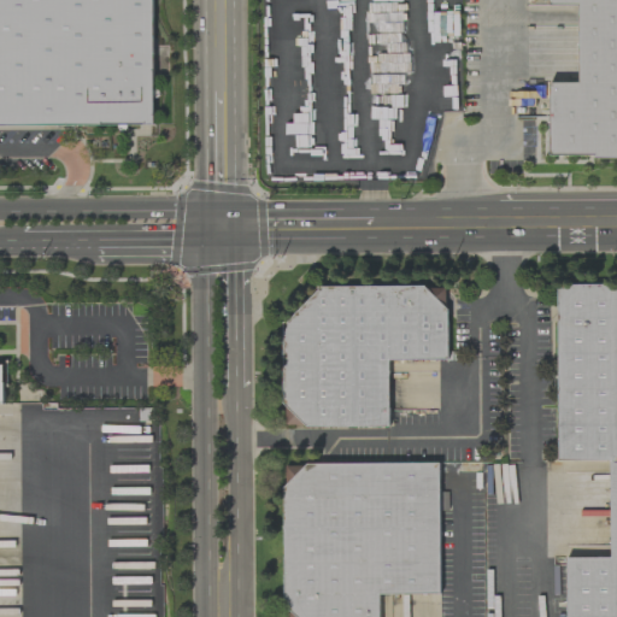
[(0,0),(0,125),(152,125),(151,0),(0,0)]
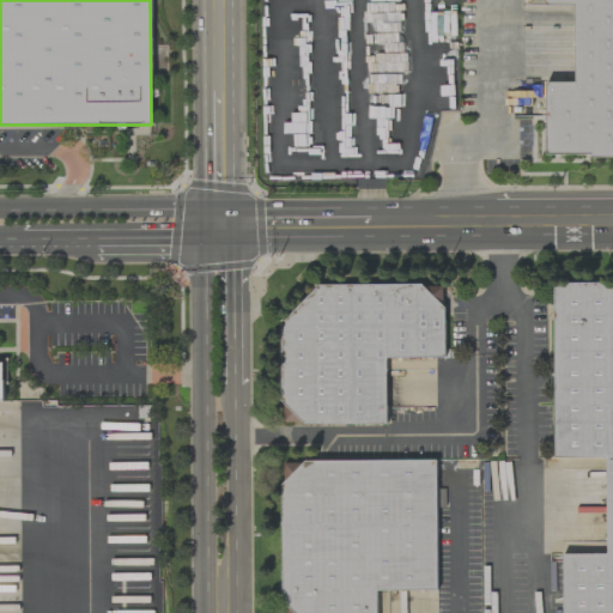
[(612,0),(545,0),(545,6),(574,6),(575,83),(546,83),(546,156),(612,155),(612,0)]
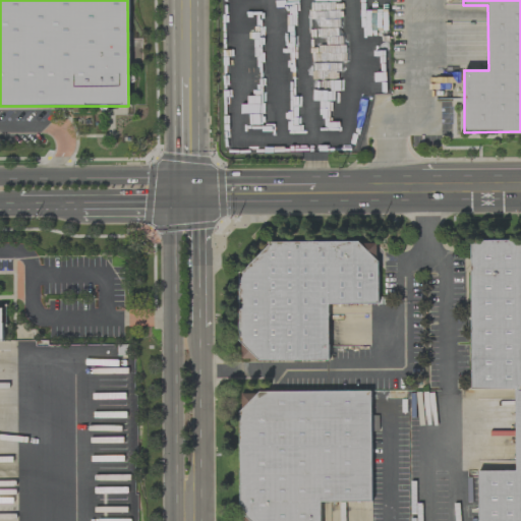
[(477,520),(520,520),(520,239),(470,240),(471,390),(515,389),(515,471),(477,471),(477,520)]
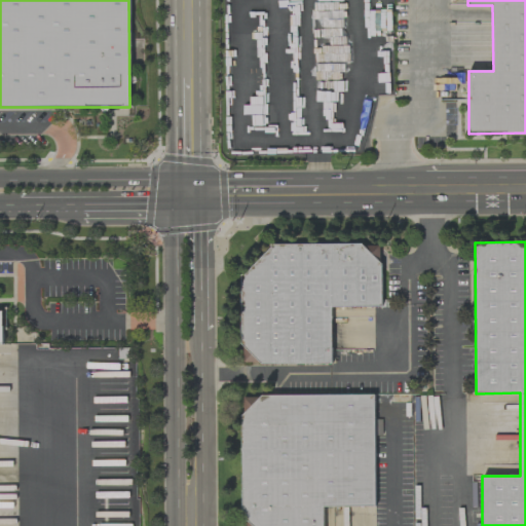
[(332,364),(331,307),(381,307),(380,243),(269,245),(269,258),(251,258),(251,274),(241,274),(241,365),(332,364)]
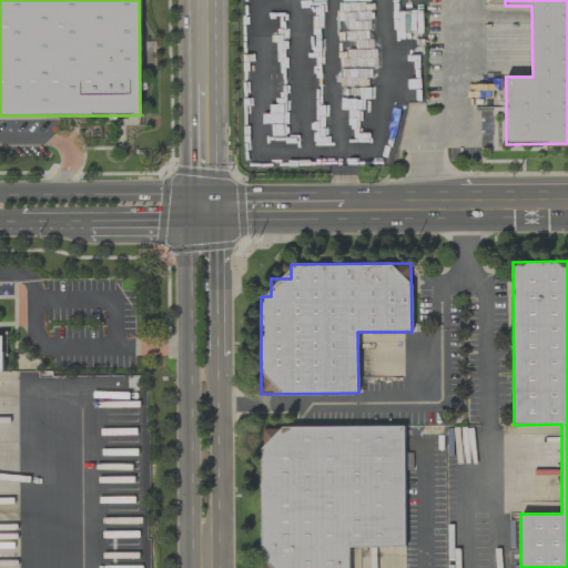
[(405,547),(404,426),(261,427),(261,567),(348,567),(348,548),(405,547)]
